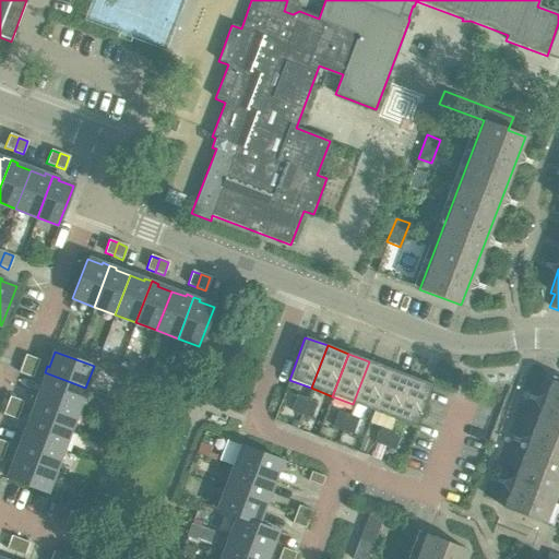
[(35,369),(38,360),(25,355),(22,364),(35,369)]
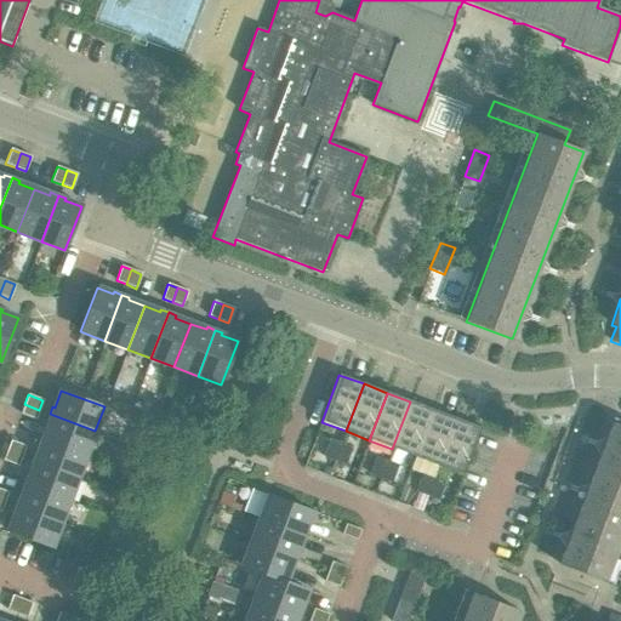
[(415,457),(432,410),(410,402),(392,449),(415,457)]
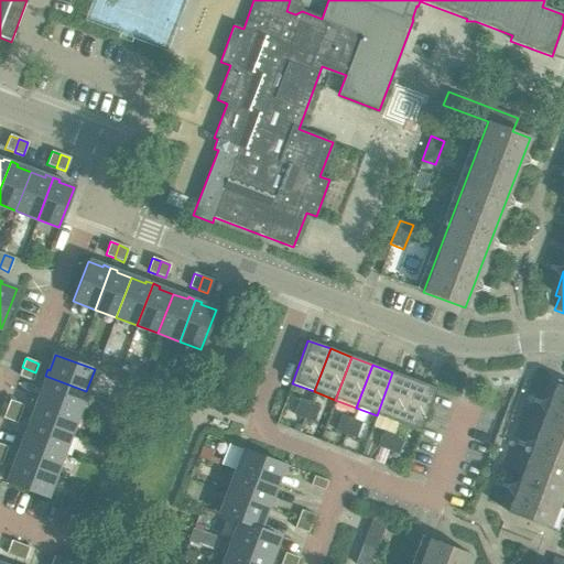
[(32,381),(35,372),(22,367),(19,377),(32,381)]
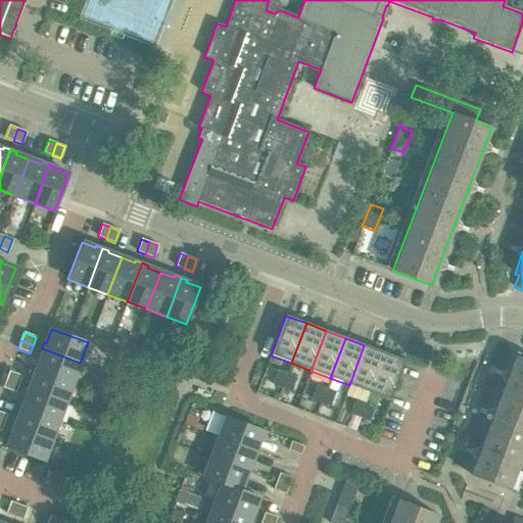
[(369,392),(383,352),(364,345),(349,385),(369,392)]
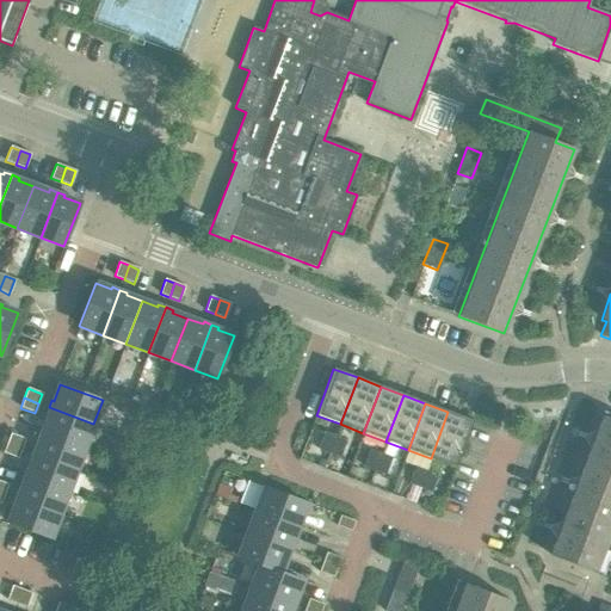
[(85,448),(93,424),(49,407),(45,414),(48,415),(42,431),(85,448)]
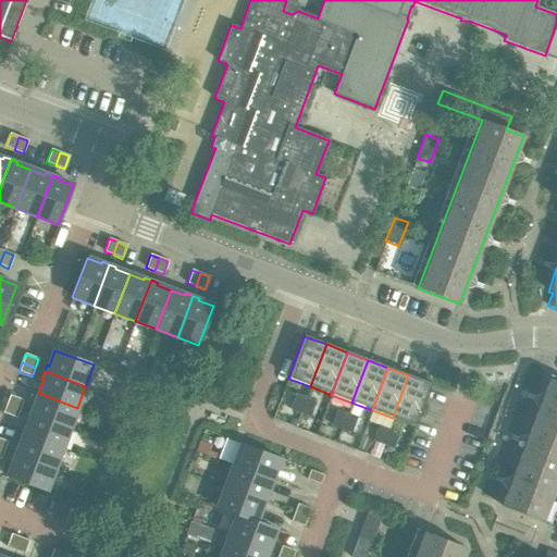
[(415,426),(431,384),(408,375),(393,418),(415,426)]
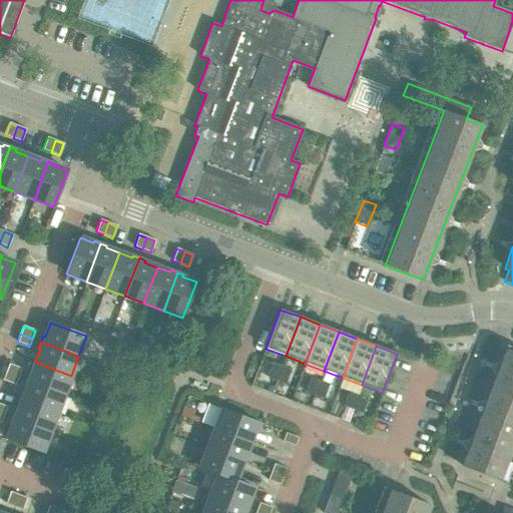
[(499,480),(512,443),(512,352),(505,350),(461,466),(499,480)]
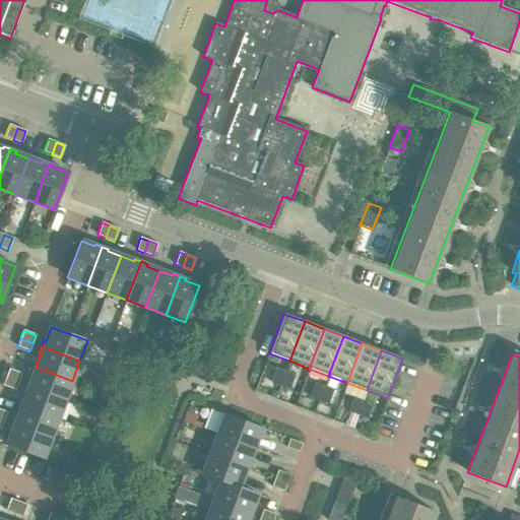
[(65,400),(72,381),(36,367),(30,380),(28,379),(26,385),(65,400)]
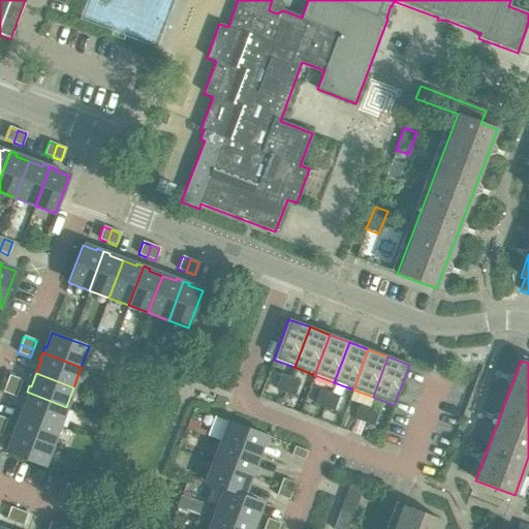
[(19,389),(22,380),(9,375),(6,384),(19,389)]
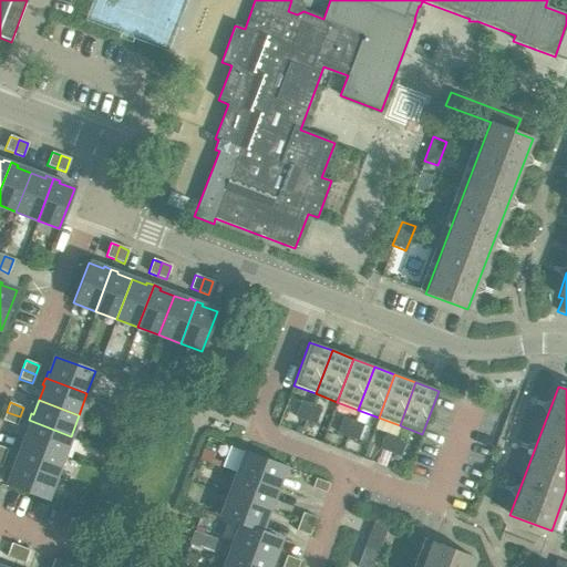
[(305,421),(310,405),(300,402),(295,418),(305,421)]
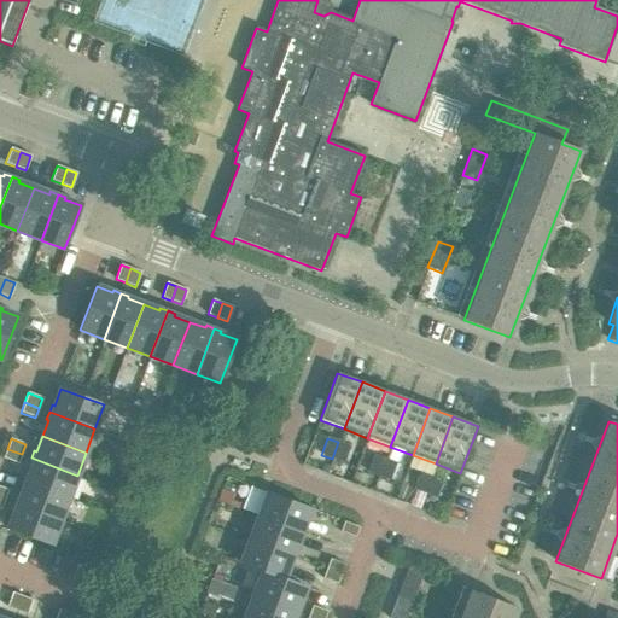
[(343,464),(350,447),(338,442),(332,459),(343,464)]
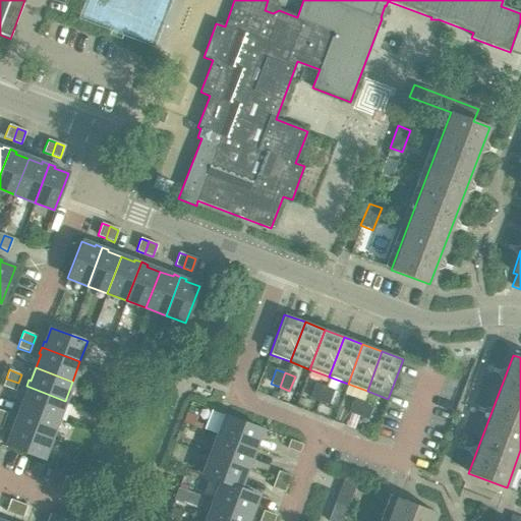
[(15,391),(18,383),(6,379),(2,387),(15,391)]
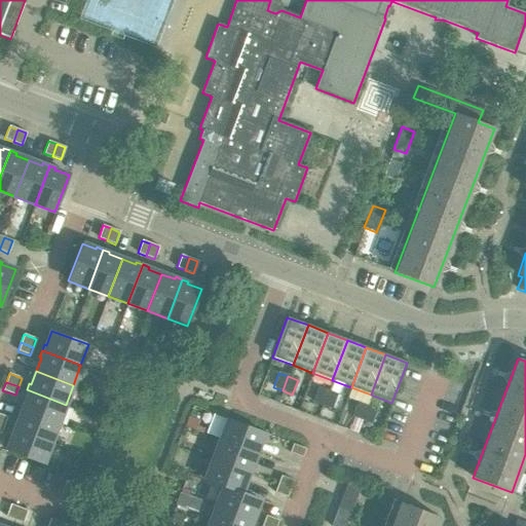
[(322,406),(328,391),(317,387),(312,402),(322,406)]
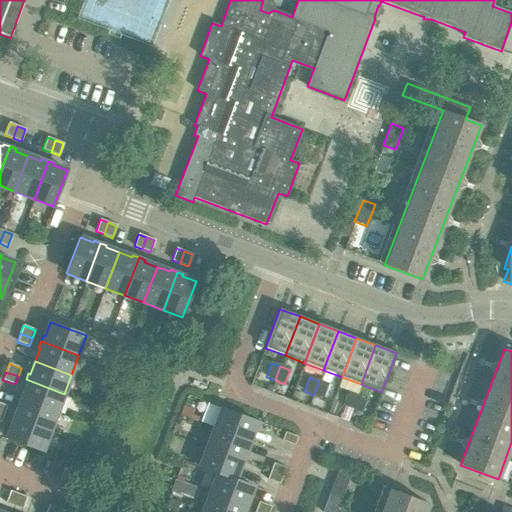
[(56,413),(64,394),(26,379),(24,385),(26,386),(21,399),(56,413)]
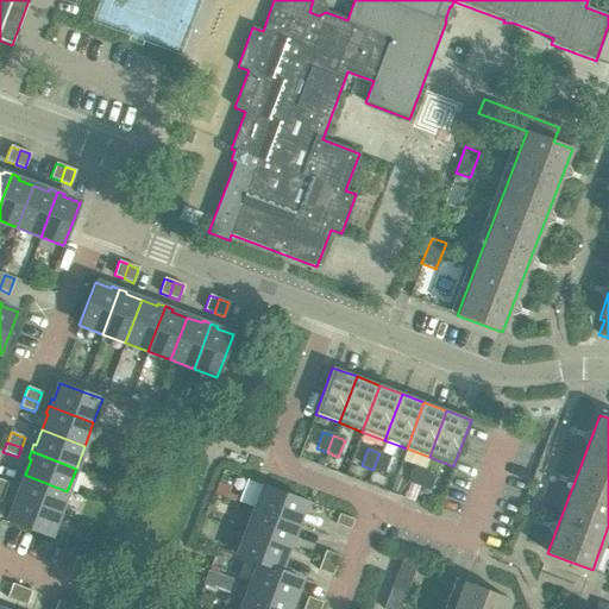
[(384,473),(390,457),(380,453),(372,470),(384,473)]
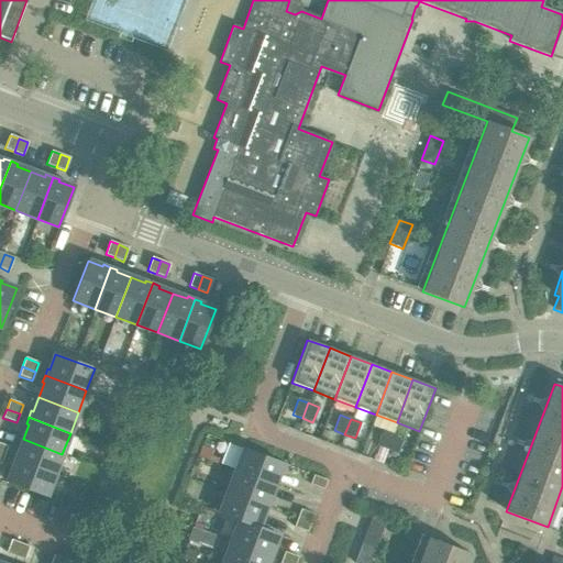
[(387,450),(393,434),(382,431),(376,446),(387,450)]
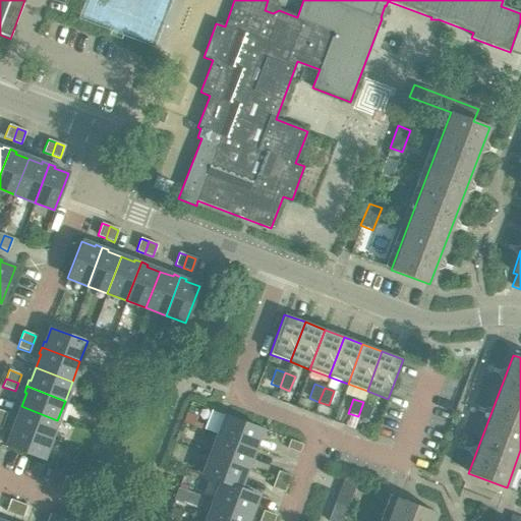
[(367,419),(372,405),(363,402),(358,416),(367,419)]
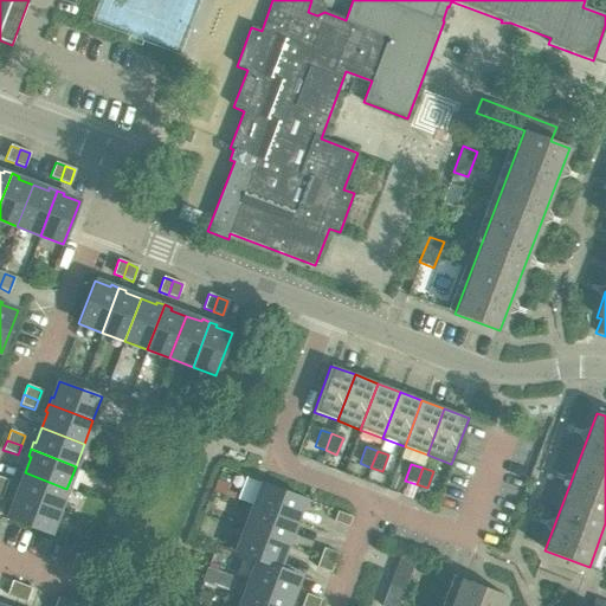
[(58,511),(66,489),(25,472),(19,488),(17,487),(13,495),(58,511)]
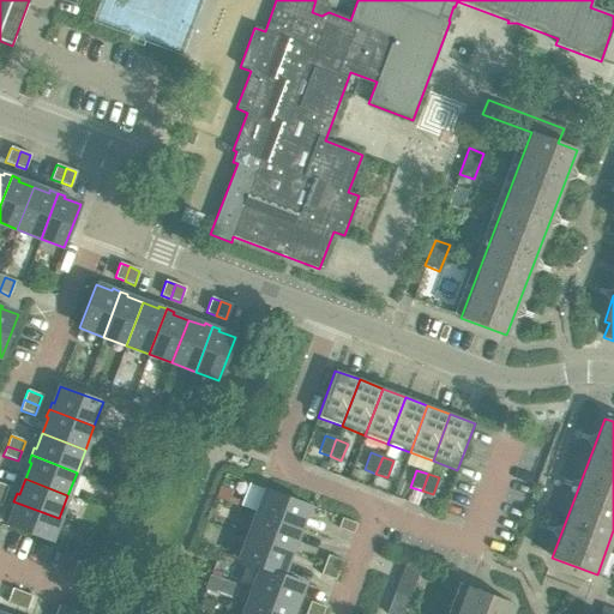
[(307,516),(311,507),(265,489),(256,513),(299,530),(305,515),(307,516)]
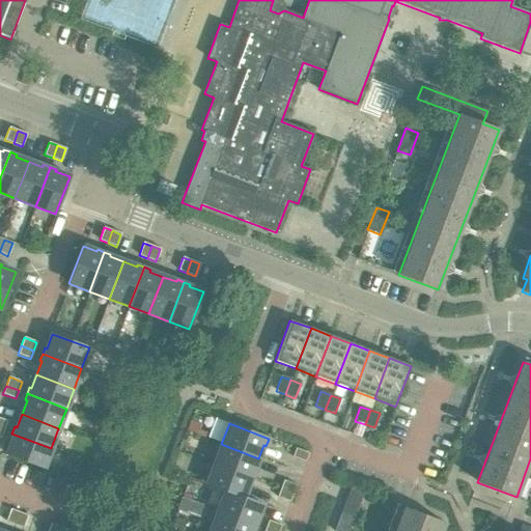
[(44,469),(51,448),(11,434),(9,439),(11,440),(6,454),(44,469)]
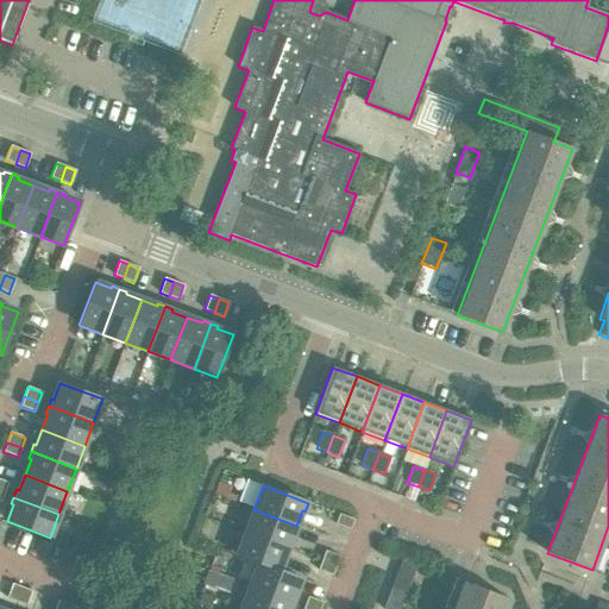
[(290,541),(296,526),(253,509),(245,532),(290,550),(293,541),(290,541)]
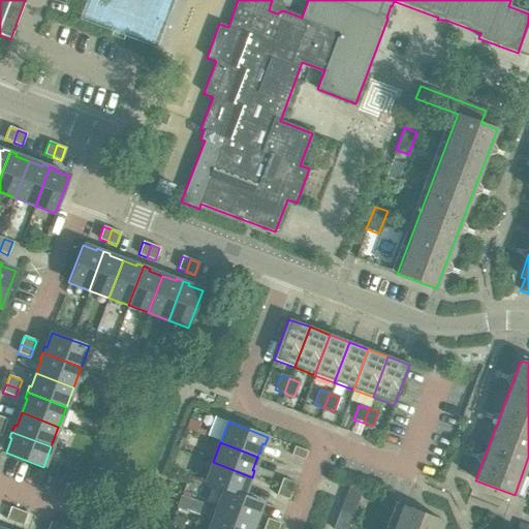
[(304,460),(307,452),(294,447),(291,456),(304,460)]
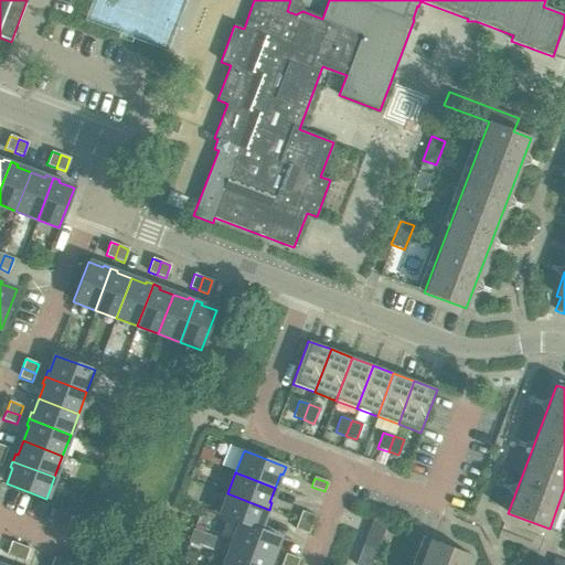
[(267,516),(269,510),(227,493),(220,515),(240,523),(258,531),(259,530),(265,515),(267,516)]
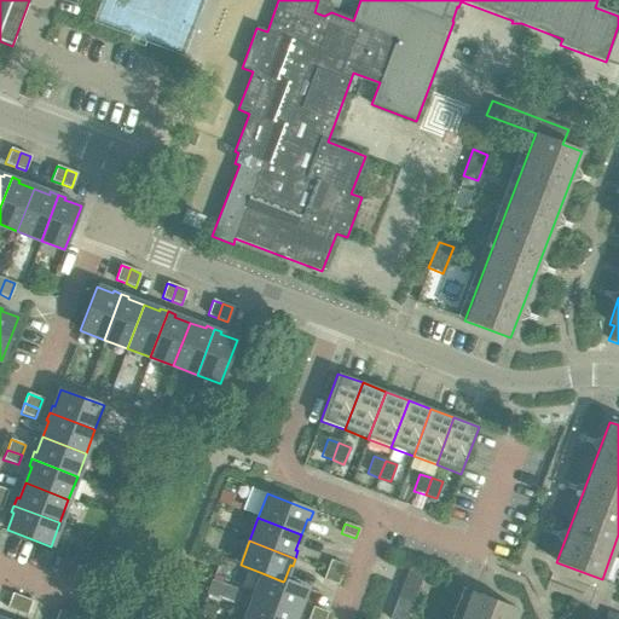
[(341,576),(345,566),(330,561),(327,571),(341,576)]
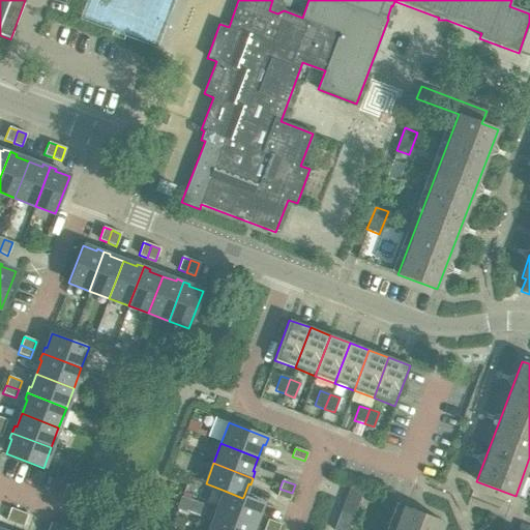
[(347,529),(362,491),(350,487),(332,529),(347,529)]
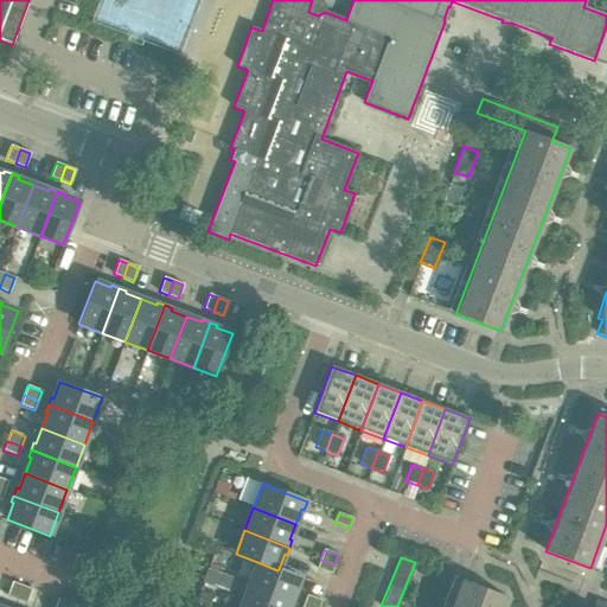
[(331,574),(334,564),(320,560),(317,569),(331,574)]
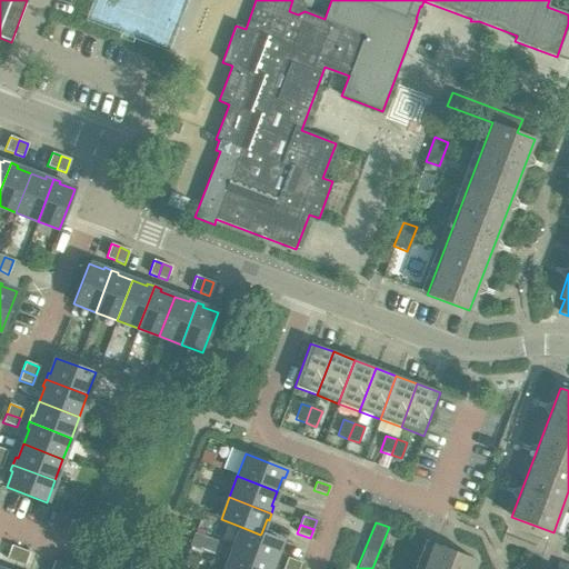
[(275,557),(280,540),(261,533),(260,535),(241,527),(232,549),(275,565),(277,558),(275,557)]
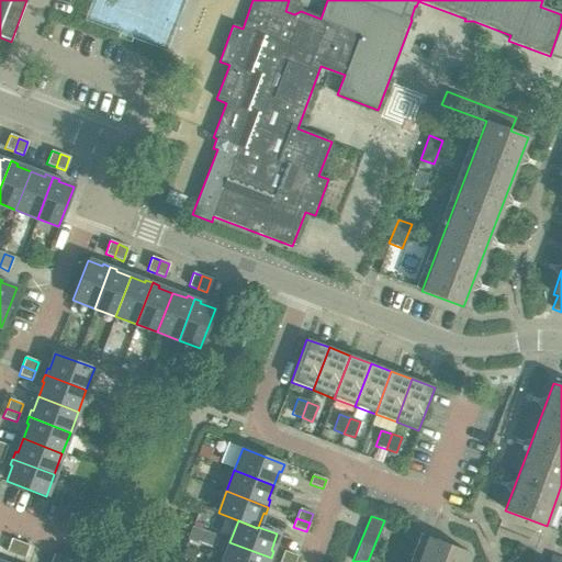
[(464,561),(469,552),(427,537),(416,561),(464,561)]
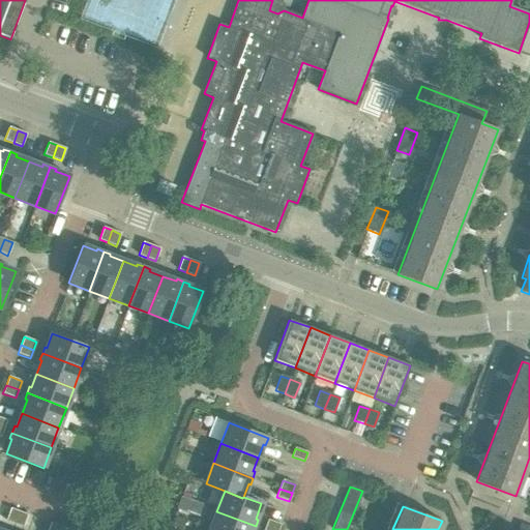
[(15,524),(19,511),(10,508),(5,521),(15,524)]
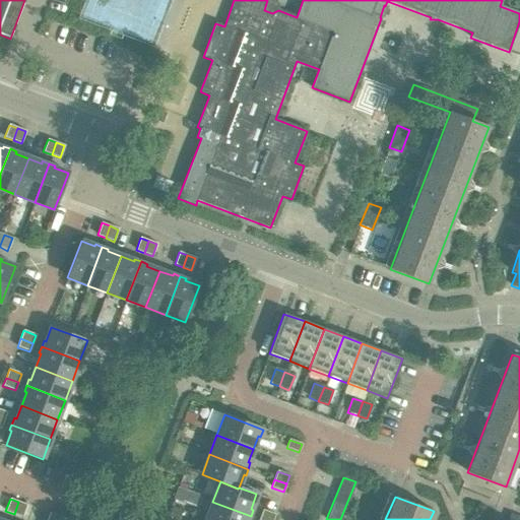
[(22,517),(27,505),(18,502),(14,514),(22,517)]
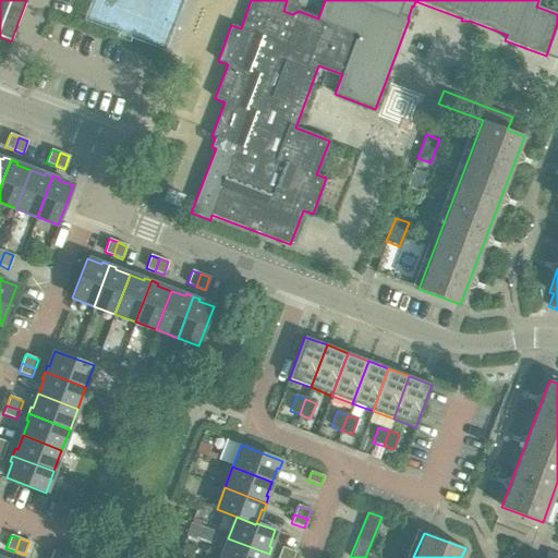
[(267,557),(269,554),(228,538),(220,557),(267,557)]
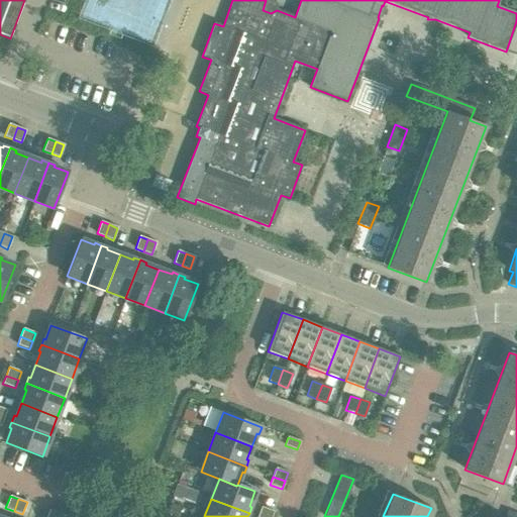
[(263,516),(271,516),(274,512),(262,507),(259,515),(263,516)]
